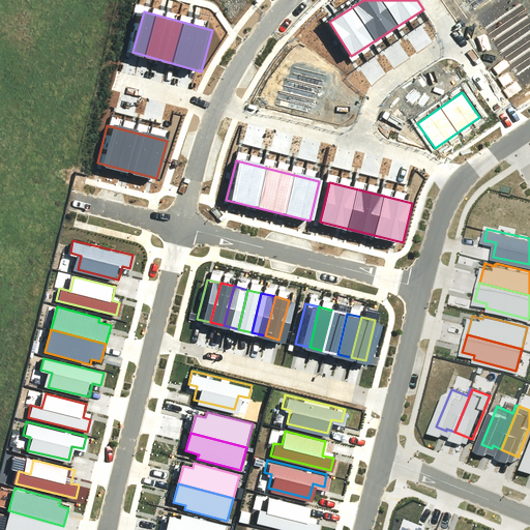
[(258,508),(255,521),(292,529),(316,529),(318,523),(306,521),(310,506),(269,496),(266,509),(258,508)]
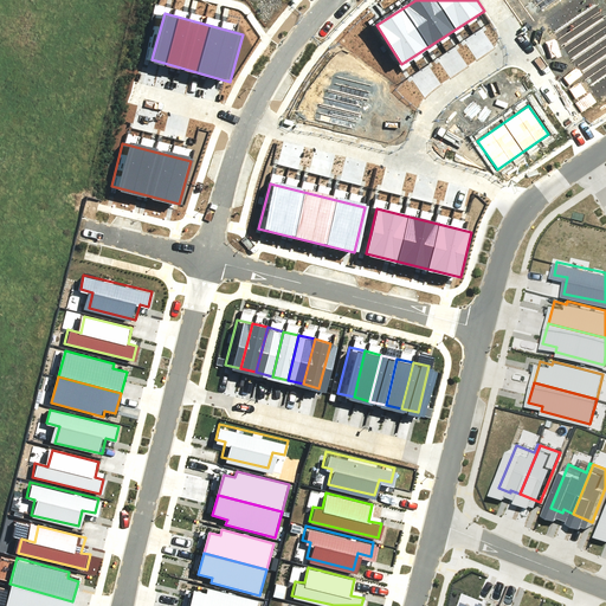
[(71,605),(72,601),(10,584),(2,605),(71,605)]
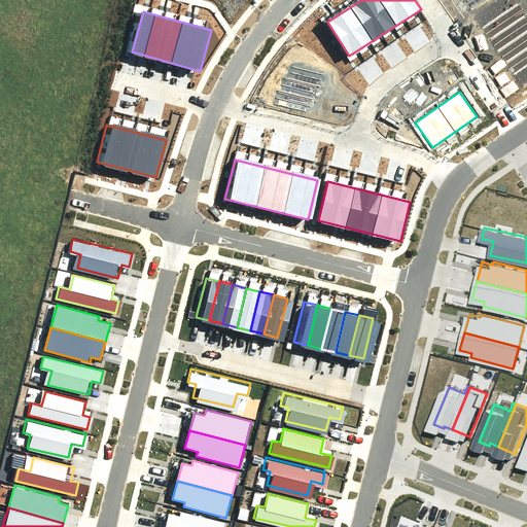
[(170,514),(166,526),(224,526),(226,523),(180,511),(179,516),(170,514)]
